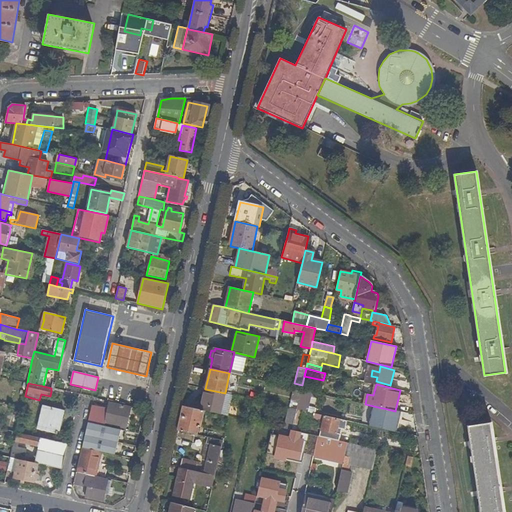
[(220,414),(225,393),(205,389),(202,400),(196,399),(194,408),(204,411),(220,414)]
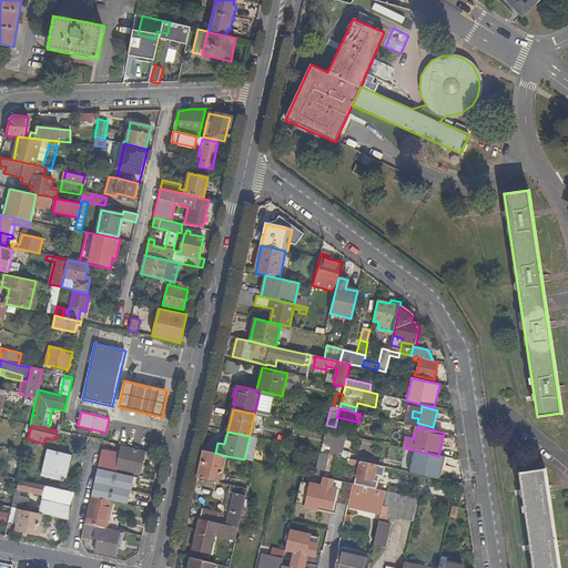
[(337,456),(342,435),(334,433),(328,454),(335,456),(337,456)]
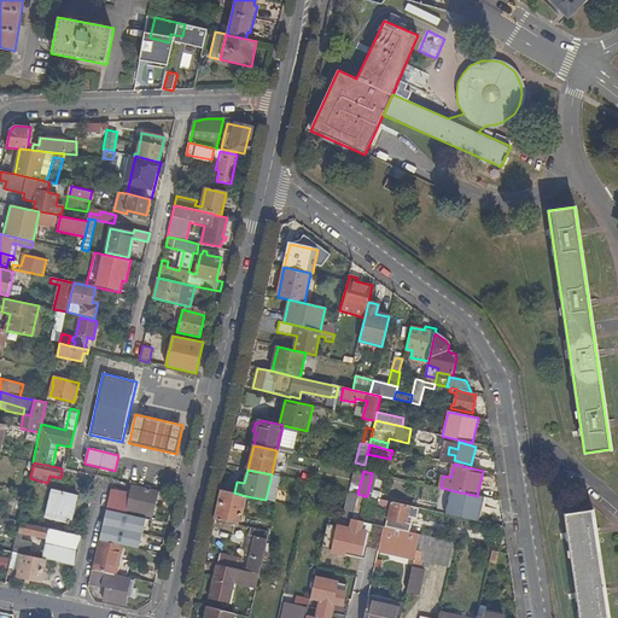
[(272,474),(266,500),(275,502),(280,477),(272,474)]
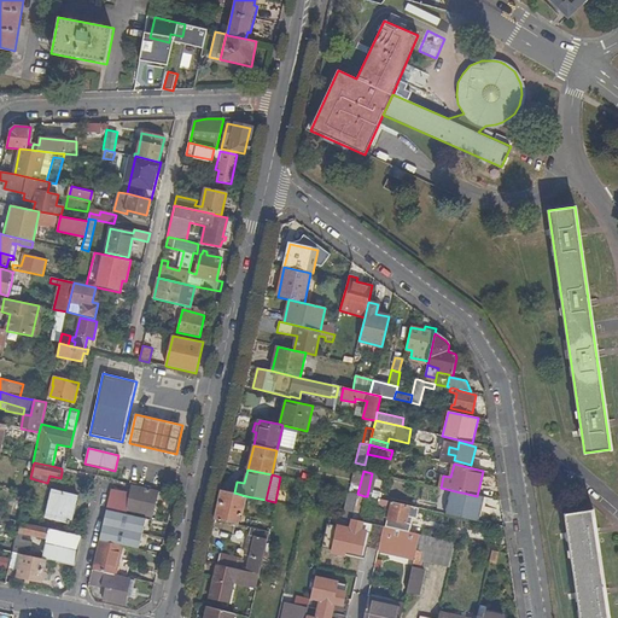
[(130,494),(111,490),(106,511),(126,514),(127,512),(151,517),(157,491),(132,487),(130,494)]
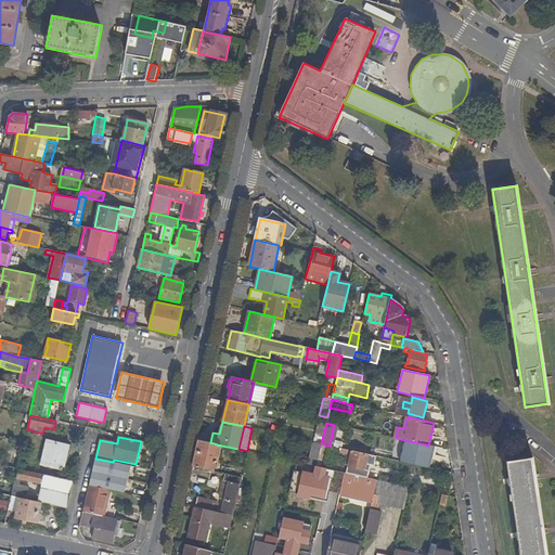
[(412,450),(414,442),(396,438),(392,438),(390,447),(403,449),(403,448),(412,450)]
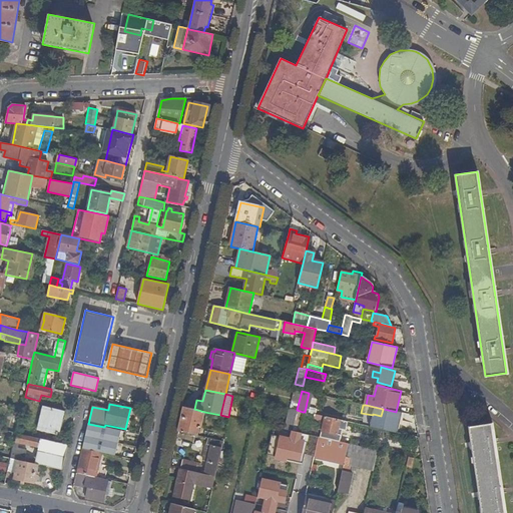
[(20,417),(21,409),(13,407),(12,415),(14,416),(20,417)]
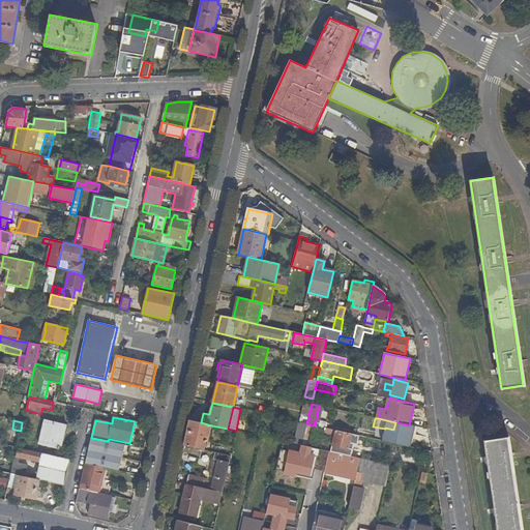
[(45,420),(43,427),(63,432),(65,424),(45,420)]
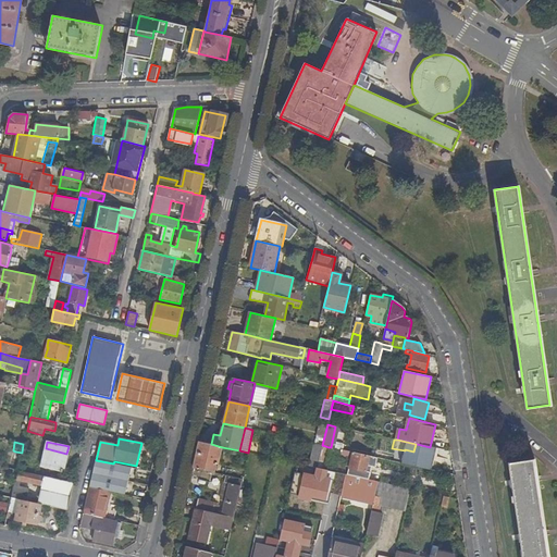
[(218,465),(222,447),(211,444),(199,442),(194,469),(214,473),(217,465),(218,465)]
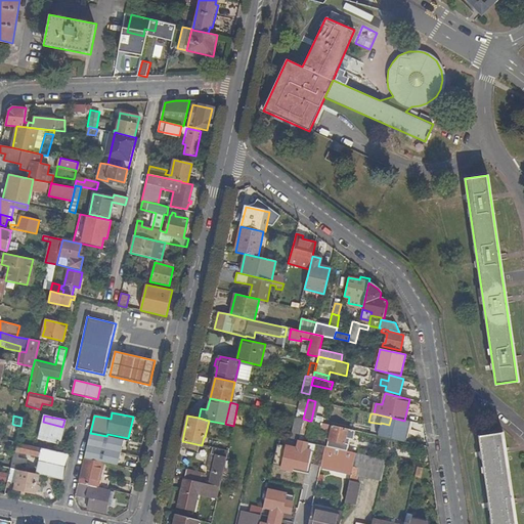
[(296,418),(291,439),(298,440),(303,419),(296,418)]
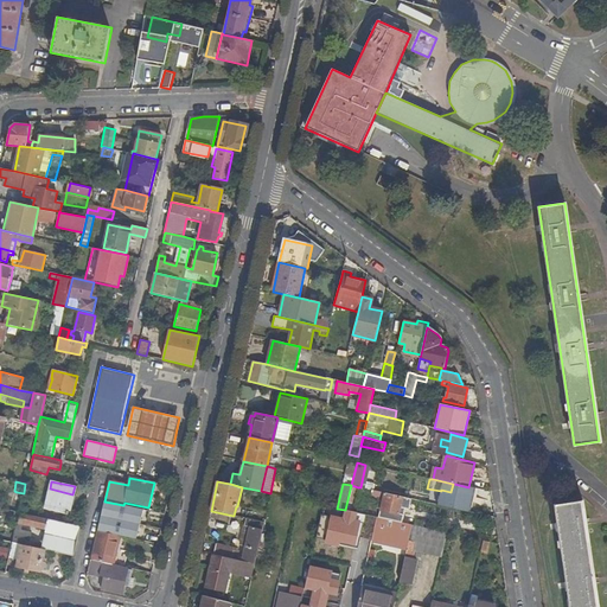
[(474,513),(480,490),(468,487),(454,484),(453,487),(457,489),(452,509),(474,513)]
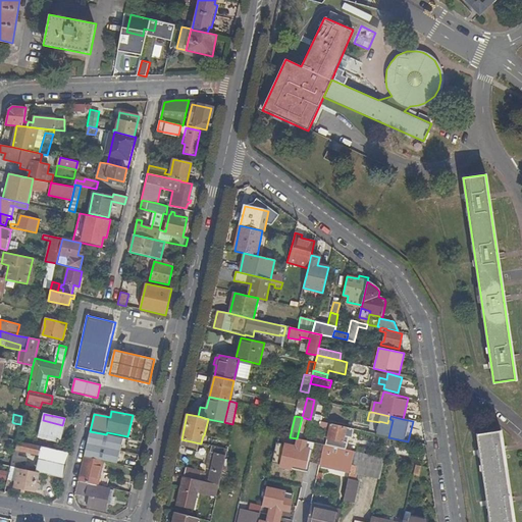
[(304,440),(308,419),(302,417),(297,438),(304,440)]
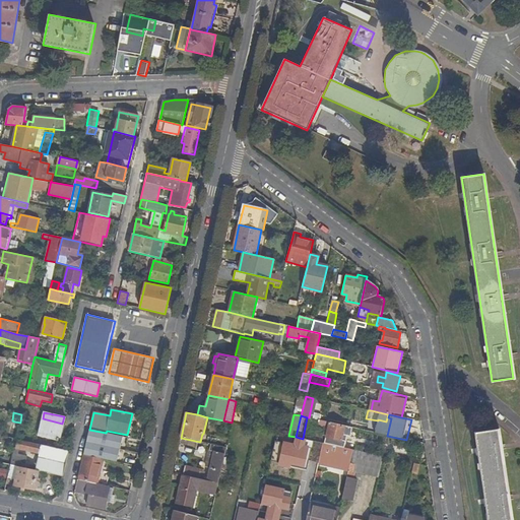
[(59,441),(62,424),(43,418),(39,437),(59,441)]
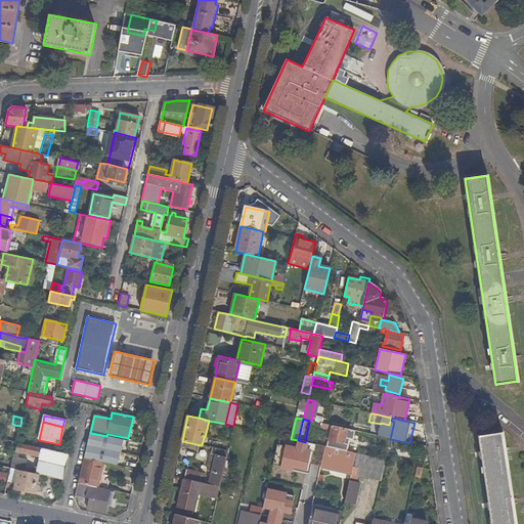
[(329,441),(326,446),(329,447),(347,451),(350,439),(353,440),(355,431),(321,423),(319,432),(330,435),(329,441)]
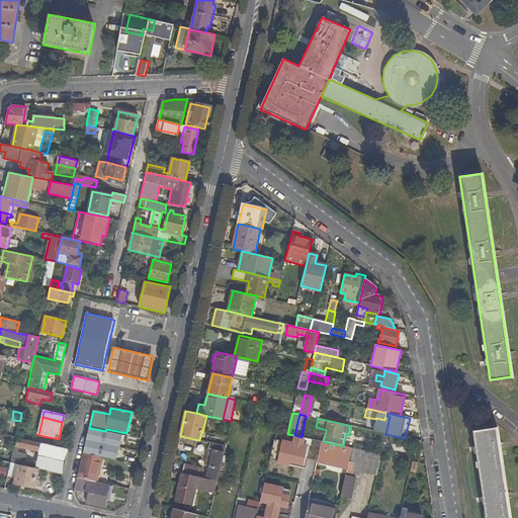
[(83,452),(103,457),(115,460),(118,447),(119,448),(122,435),(105,431),(89,428),(85,446),(83,452)]
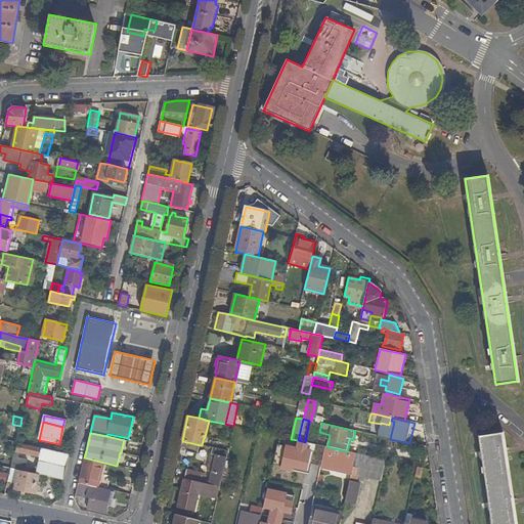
[(515,523),(503,433),(480,435),(492,523),(515,523)]
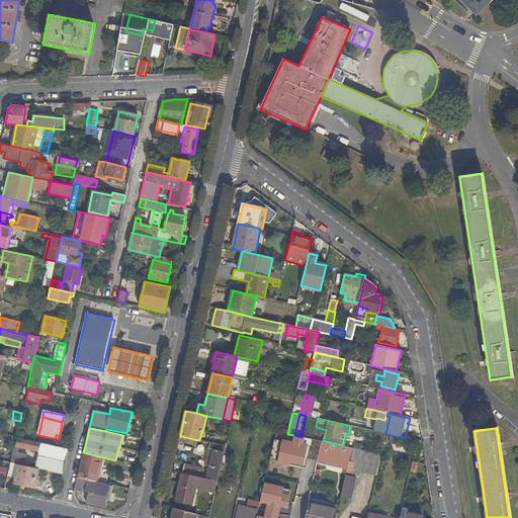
[(310,432),(308,438),(323,441),(325,436),(310,432)]
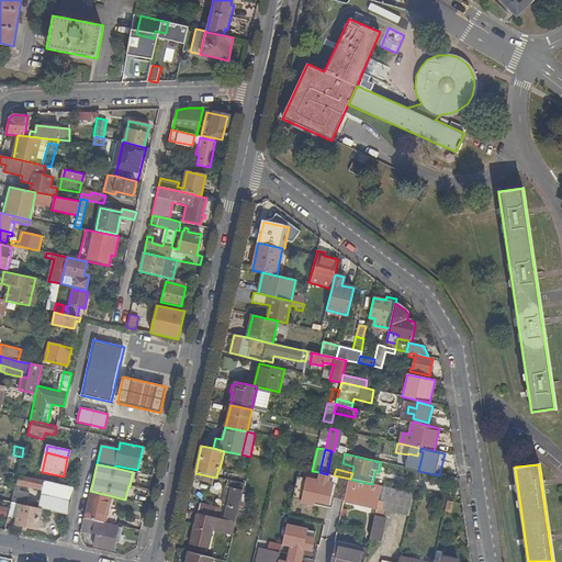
[(29,486),(33,487),(43,490),(40,505),(37,504),(36,508),(42,509),(49,512),(68,515),(75,487),(19,475),(18,484),(21,485),(29,486)]
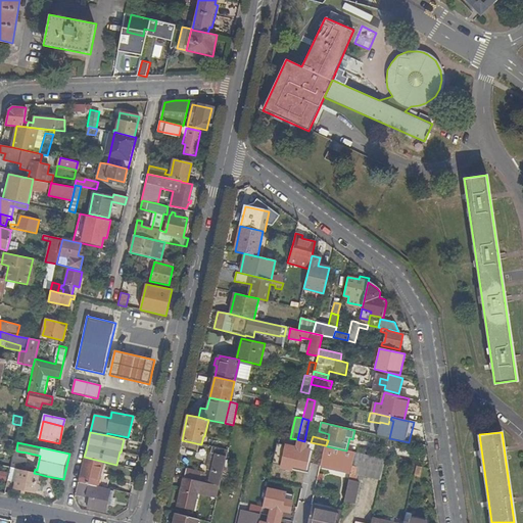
[(324,467),(350,473),(354,453),(346,450),(328,446),(324,467)]
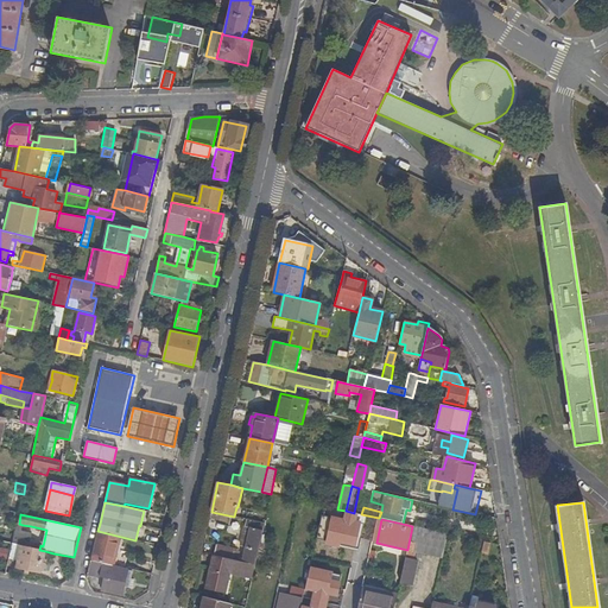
[(246,548),(242,563),(255,565),(257,557),(259,545),(264,525),(246,521),(241,546),(246,548)]
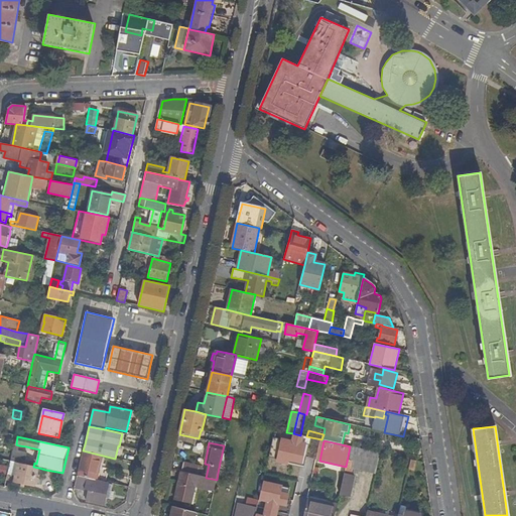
[(25,450),(26,446),(19,445),(18,452),(27,453),(24,465),(33,467),(34,463),(36,464),(39,449),(30,447),(30,452),(25,450)]
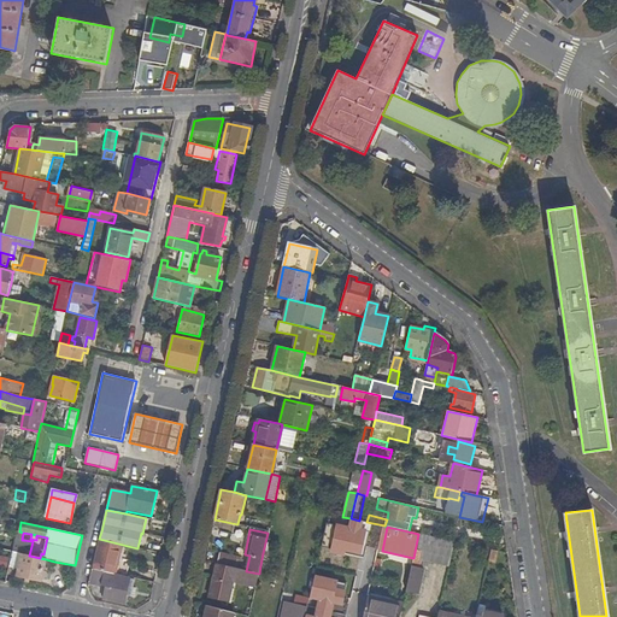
[(422,560),(448,566),(454,541),(418,534),(413,558),(405,592),(418,594),(424,569),(421,568),(422,560)]
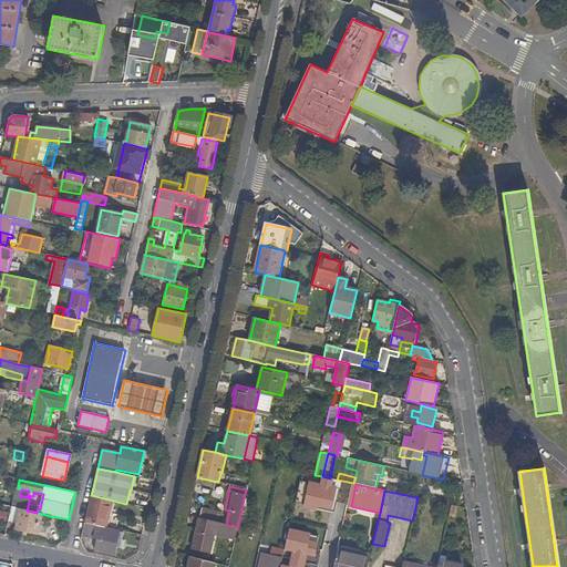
[(106,527),(113,501),(91,495),(85,523),(106,527)]
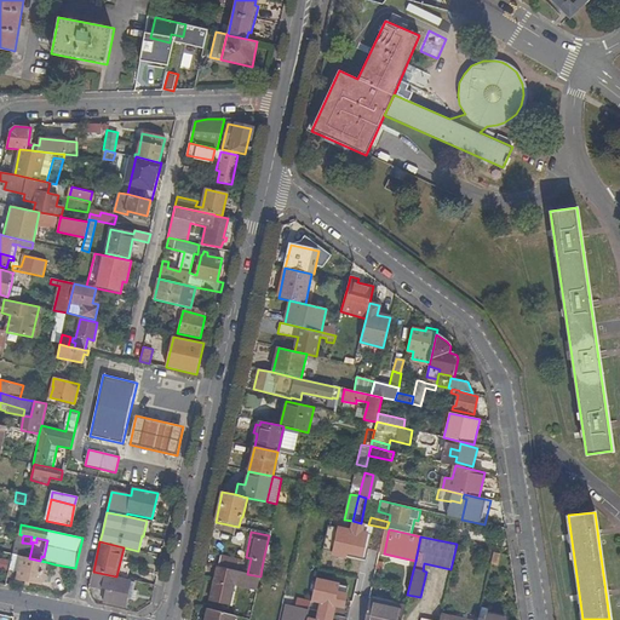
[(22,543),(19,556),(22,557),(29,558),(33,544),(22,543)]
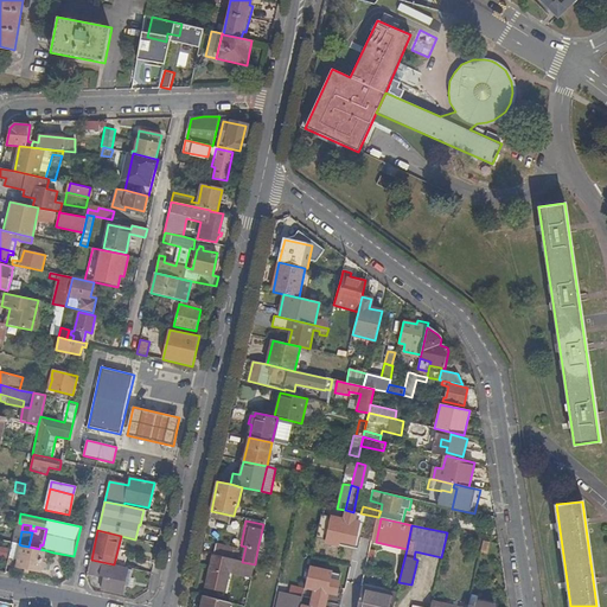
[(487,553),(490,542),(483,541),(480,551),(487,553)]
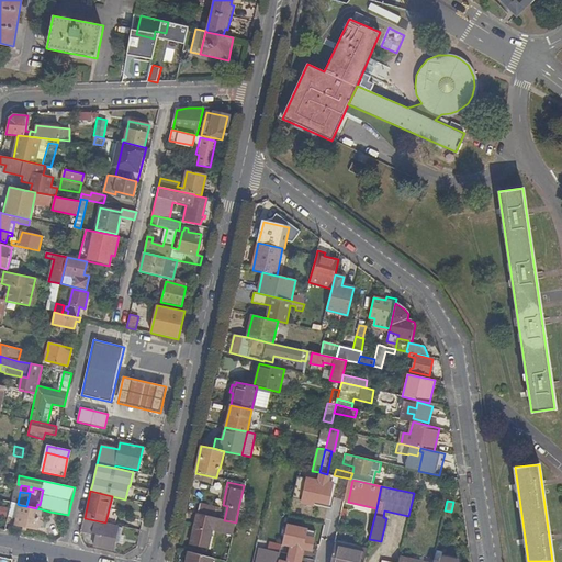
[(200,504),(198,514),(215,518),(217,508),(200,504)]
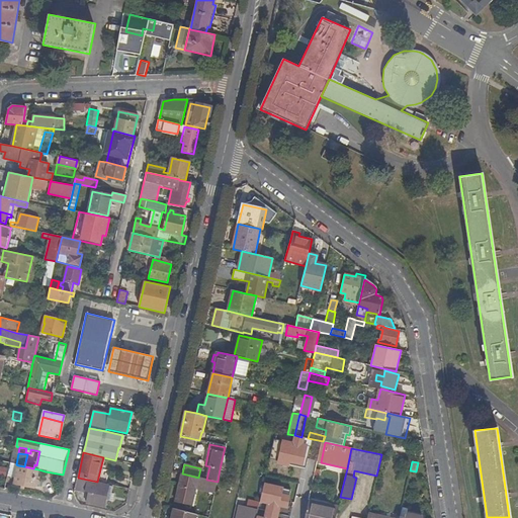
[(34,488),(38,469),(33,468),(24,466),(18,465),(15,484),(34,488)]
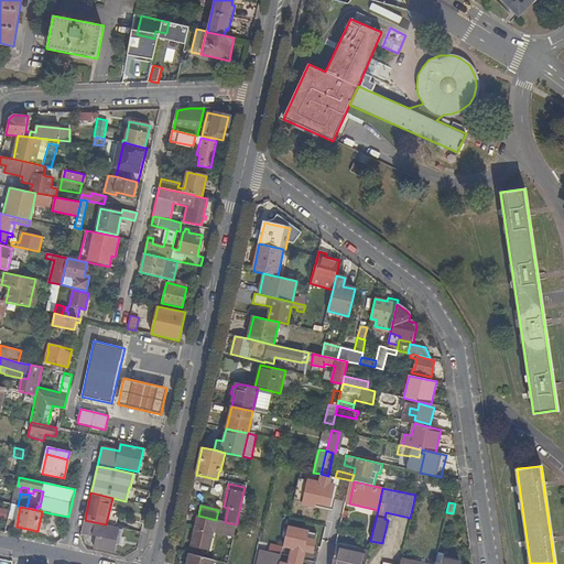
[(1,508),(0,511),(0,518),(8,520),(10,509),(1,508)]
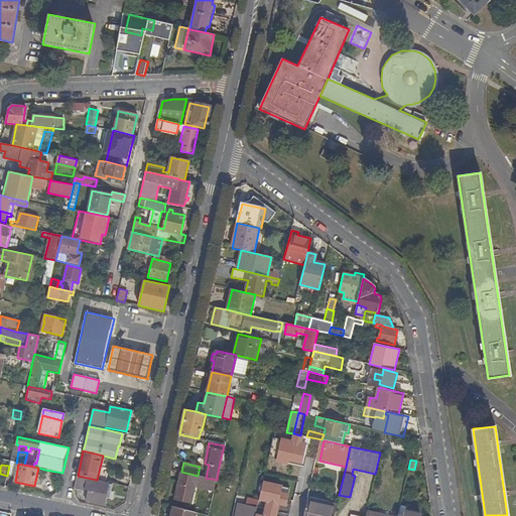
[(196,486),(214,490),(217,480),(206,478),(198,476),(181,472),(174,501),(190,505),(196,486)]
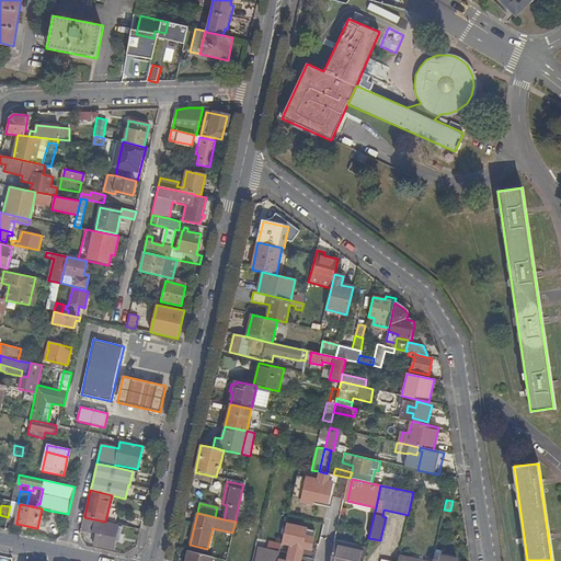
[(123,527),(118,526),(95,522),(95,521),(84,518),(81,531),(96,535),(94,546),(113,549),(115,539),(119,540),(123,527)]
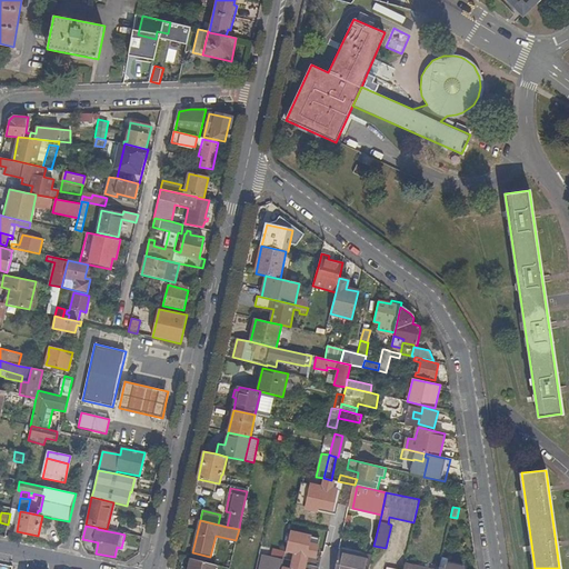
[(336,568),(368,568),(371,556),(341,548),(336,568)]
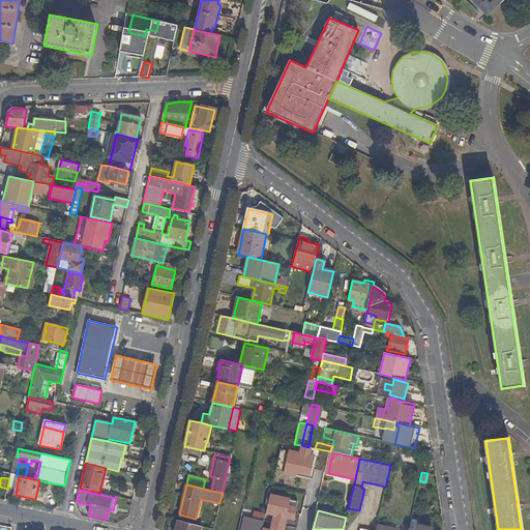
[(311,529),(314,522),(289,516),(285,529),(311,529)]
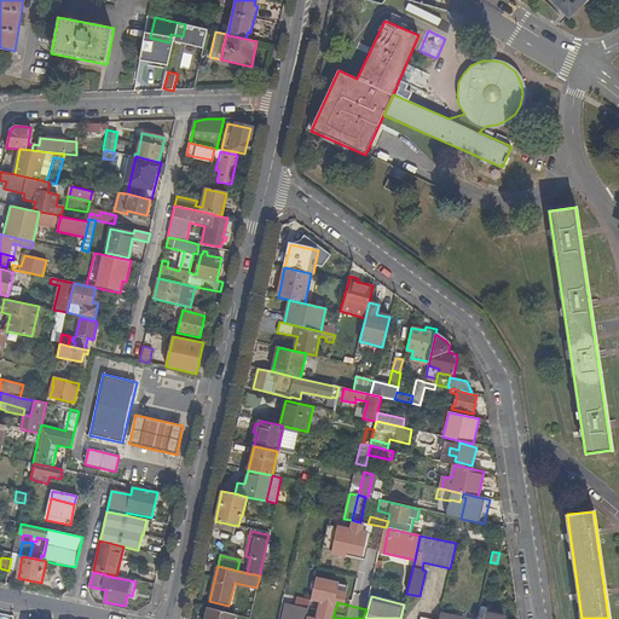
[(233,618),(235,615),(208,608),(206,618),(233,618)]
